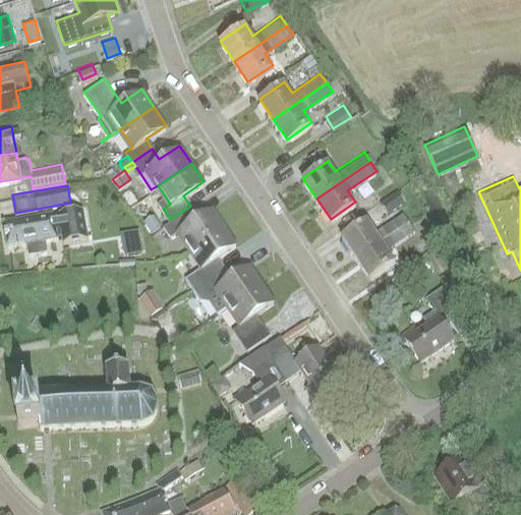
[(388,212),(405,199),(398,187),(380,199),(388,212)]
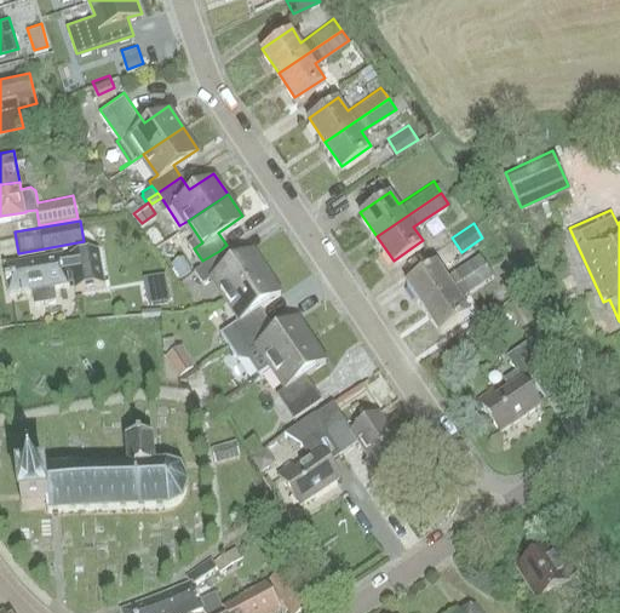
[(5,261),(10,291),(32,287),(34,301),(56,297),(53,284),(69,281),(69,279),(75,279),(76,286),(104,281),(98,245),(70,250),(72,259),(65,261),(63,250),(47,252),(47,253),(5,261)]
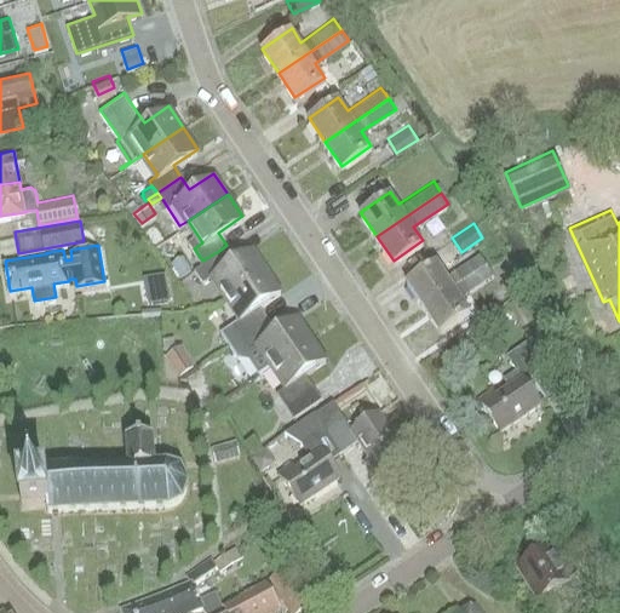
[(227,263),(219,251),(202,261),(194,267),(202,279),(212,274),(225,294),(265,268),(251,246),(227,263)]
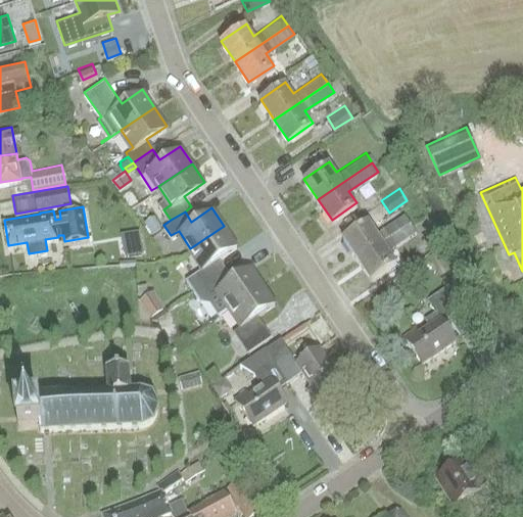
[(153,231),(162,225),(154,213),(145,219),(153,231)]
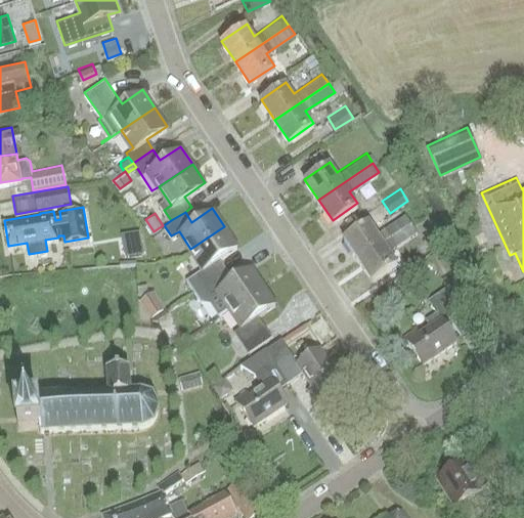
[(357,258),(411,221),(405,213),(377,231),(368,220),(344,238),(357,258)]
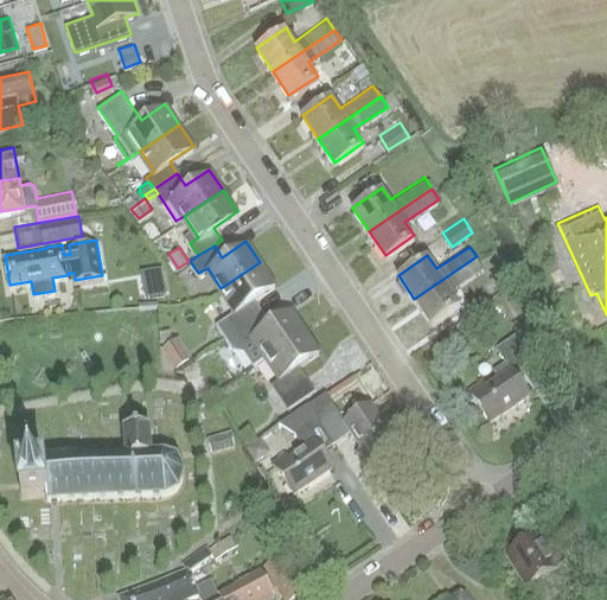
[(484,267),(477,256),(414,299),(430,323),(460,302),(451,289),(484,267)]
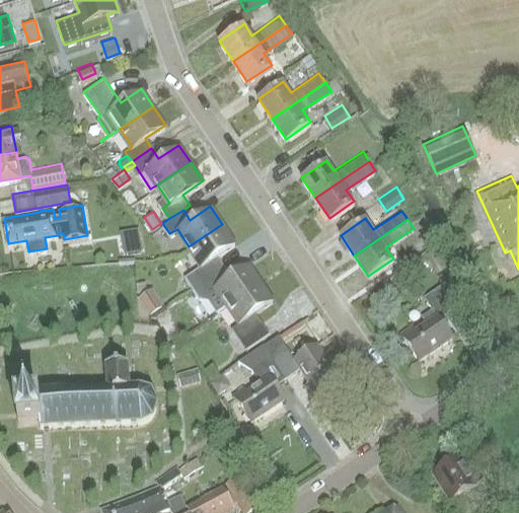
[(192,286),(221,266),(214,255),(234,242),(222,224),(189,246),(201,264),(194,269),(184,275),(192,286)]
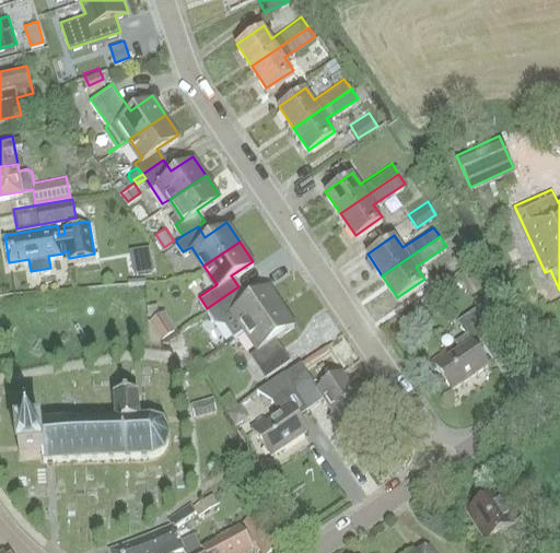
[(136,272),(154,269),(152,257),(133,260),(136,272)]
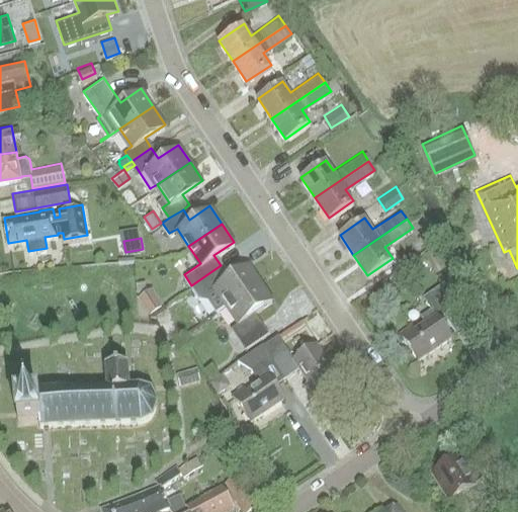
[(446,265),(436,246),(427,251),(437,269),(446,265)]
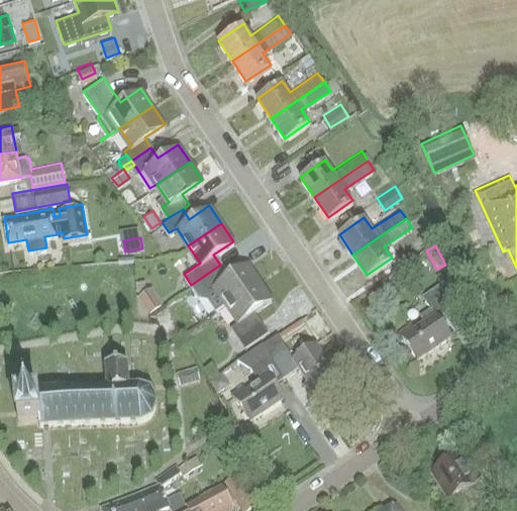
[(226,301),(260,280),(247,262),(227,276),(220,265),(191,285),(198,295),(207,297),(215,308),(226,302),(226,301)]
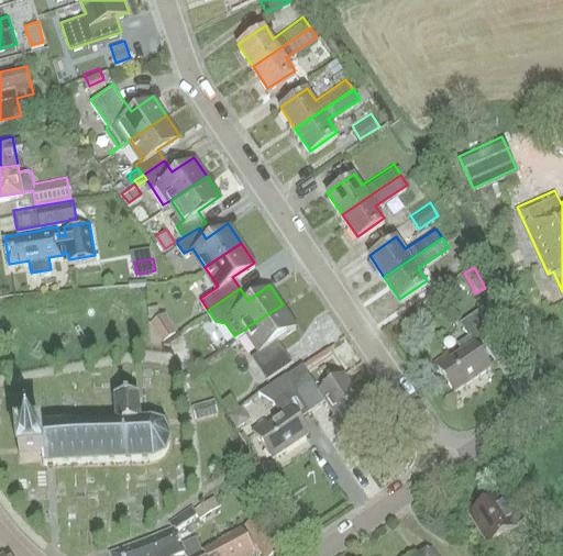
[(296,323),(283,304),(246,327),(246,329),(260,347),(251,353),(266,376),(288,362),(273,338),(296,323)]
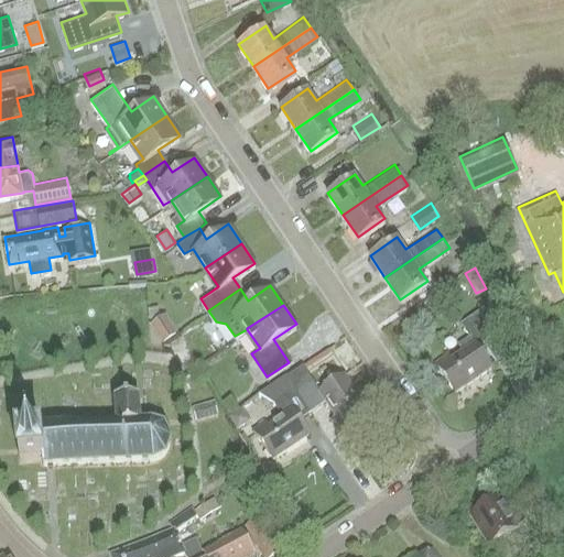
[(455,389),(491,363),(477,342),(494,330),(478,307),(461,319),(469,332),(459,340),(464,347),(452,356),(448,350),(435,359),(455,389)]
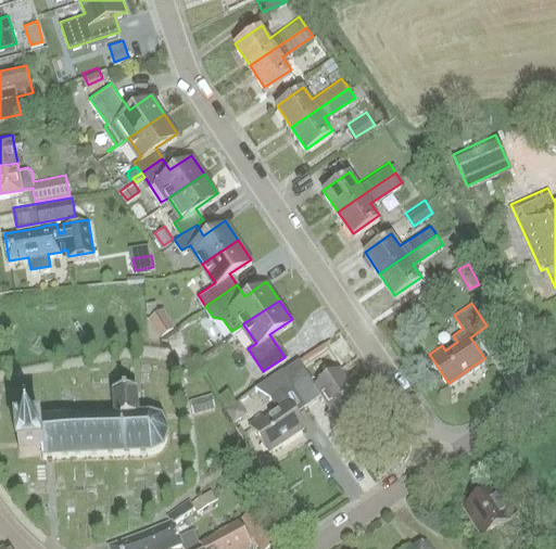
[(176,322),(164,305),(148,316),(159,332),(176,322)]
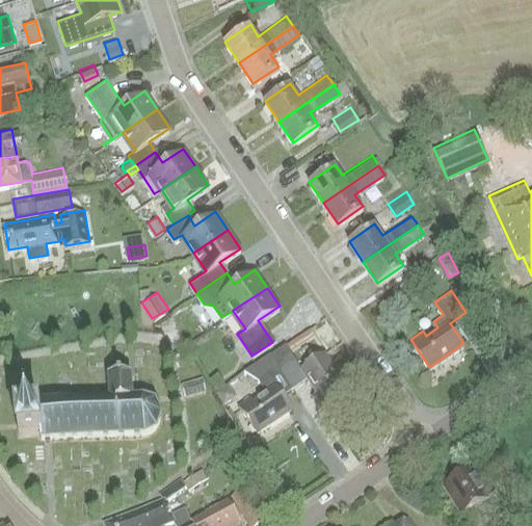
[(495,333),(489,326),(486,329),(491,336),(495,333)]
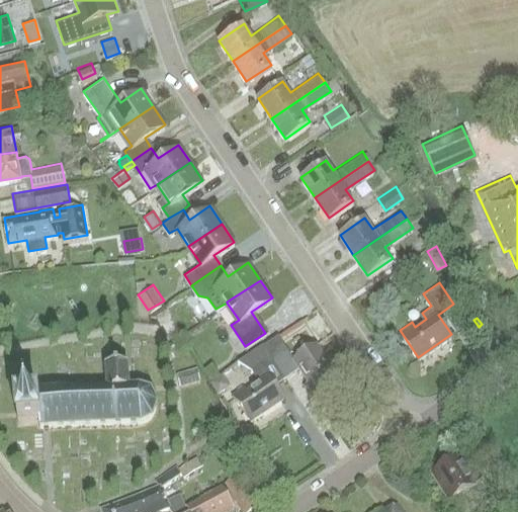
[(271,354),(285,374),(299,365),(309,378),(304,381),(312,394),(338,375),(316,342),(294,356),(286,344),(271,354)]
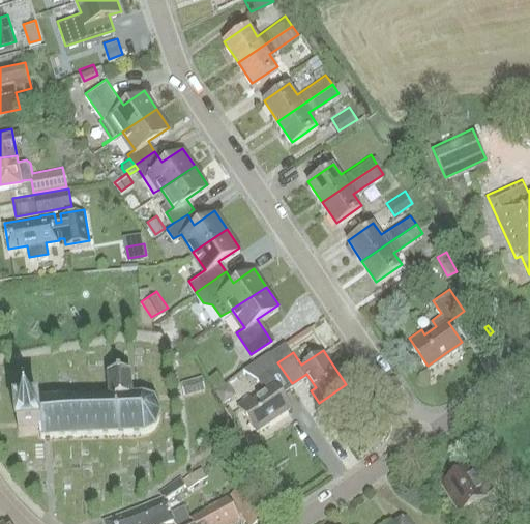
[(282,391),(292,383),(277,362),(266,370),(274,383),(253,398),(249,393),(238,401),(257,428),(291,405),(282,391)]
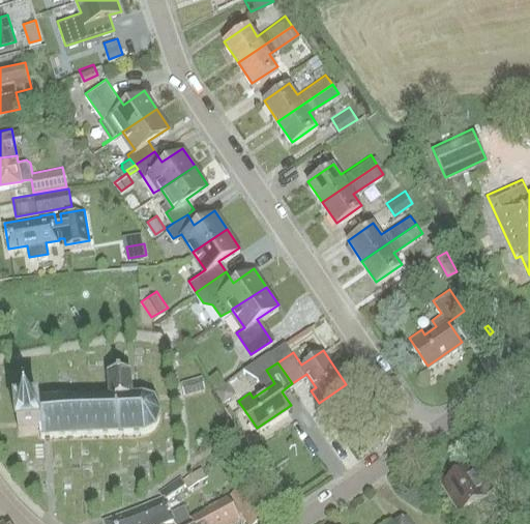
[(133,395),(131,370),(109,372),(110,396),(38,400),(39,406),(17,407),(19,431),(40,429),(40,433),(134,430),(144,429),(147,429),(149,428),(151,427),(153,425),(155,423),(156,420),(157,418),(158,417),(158,415),(158,413),(158,411),(158,408),(158,406),(157,404),(156,402),(155,401),(153,399),(151,397),(149,396),(148,395),(146,395),(144,395),(142,394),(140,394),(133,395)]
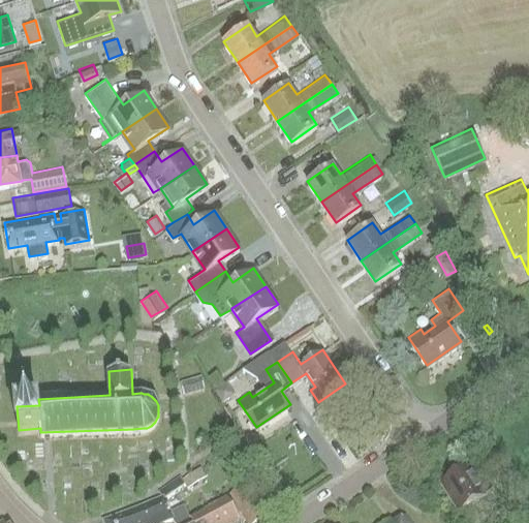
[(185,394),(205,390),(200,371),(181,376),(185,394)]
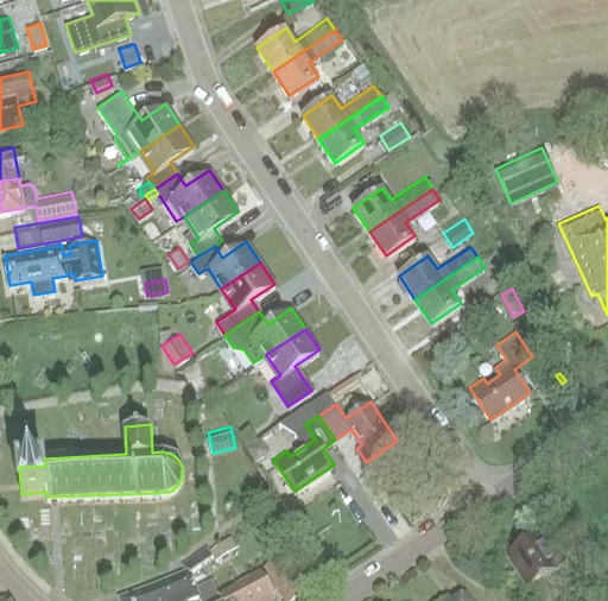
[(270,448),(261,435),(247,443),(257,456),(270,448)]
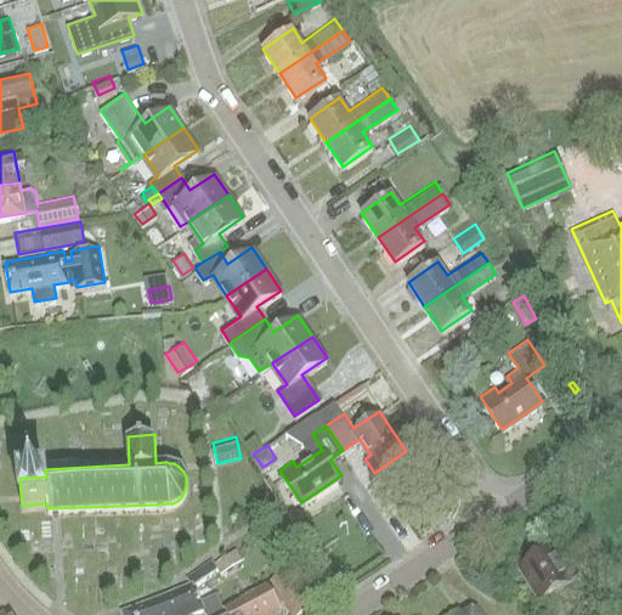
[(532,554),(530,554),(522,558),(522,562),(518,564),(539,599),(555,590),(570,613),(597,596),(582,573),(571,580),(548,545),(532,554)]
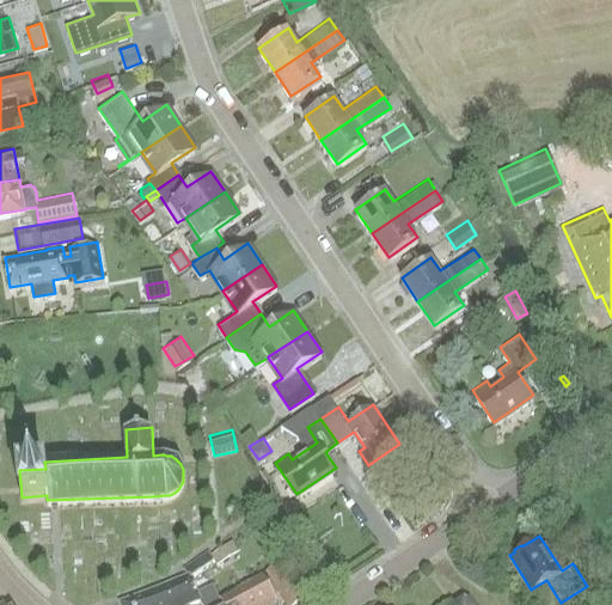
[(238,550),(232,539),(213,551),(219,562),(238,550)]
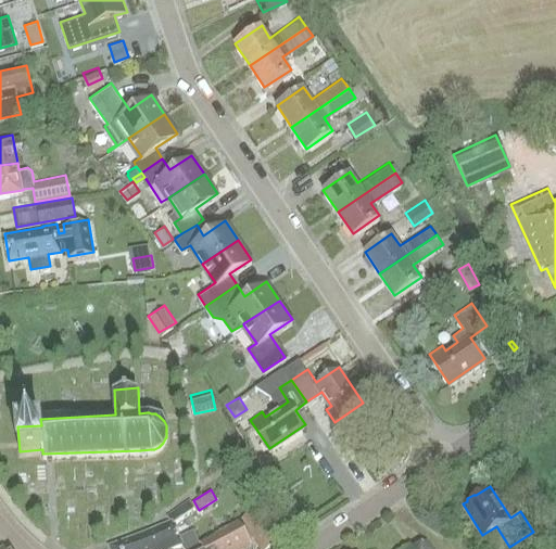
[(159,548),(180,540),(186,548),(200,540),(199,538),(193,527),(179,534),(173,520),(194,505),(189,496),(166,511),(171,518),(110,541),(112,548),(159,548)]
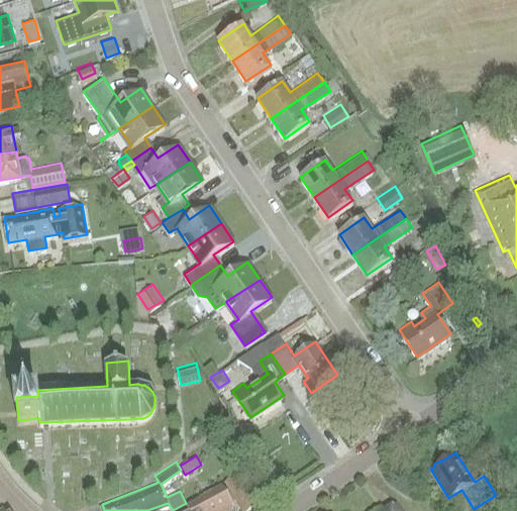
[(244,510),(257,502),(236,471),(224,479),(244,510)]
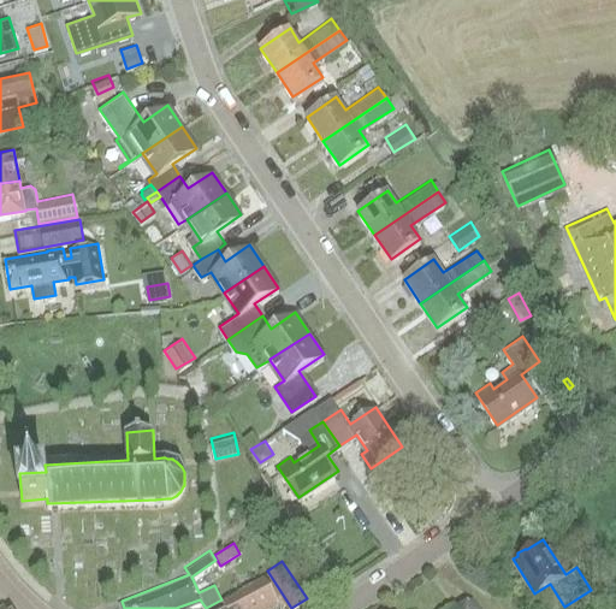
[(221,599),(206,608),(252,608),(276,595),(264,574),(220,597),(221,599)]
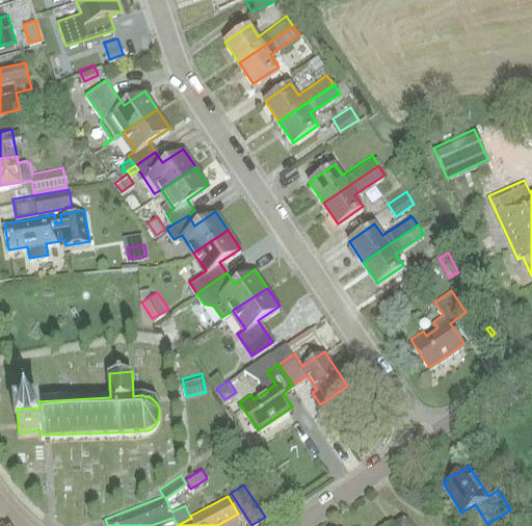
[(384,525),(416,525),(407,514),(395,523),(393,520),(384,525)]
